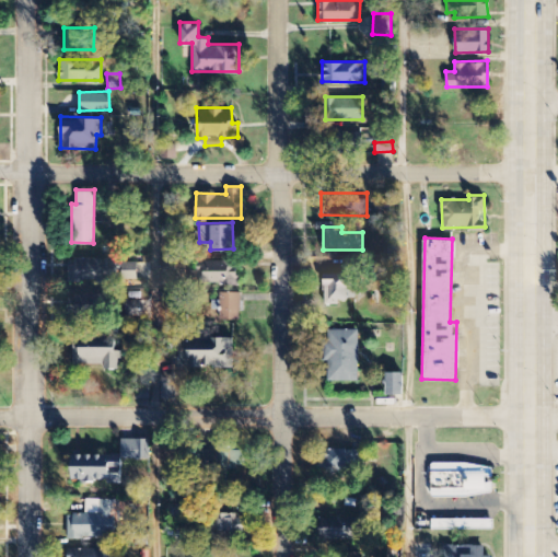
[(68,256),(67,278),(116,279),(116,257),(68,256)]
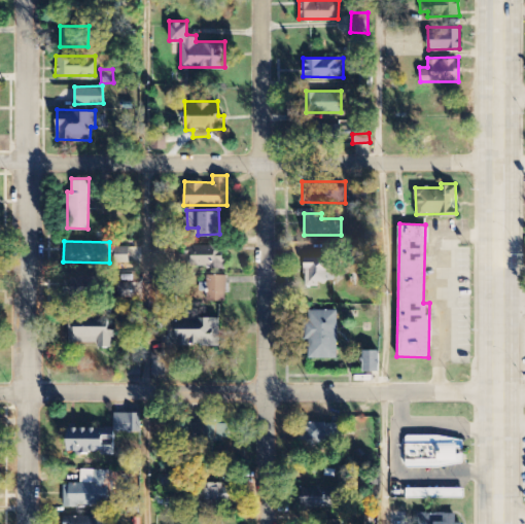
[(222,265),(221,243),(189,244),(190,266),(222,265)]
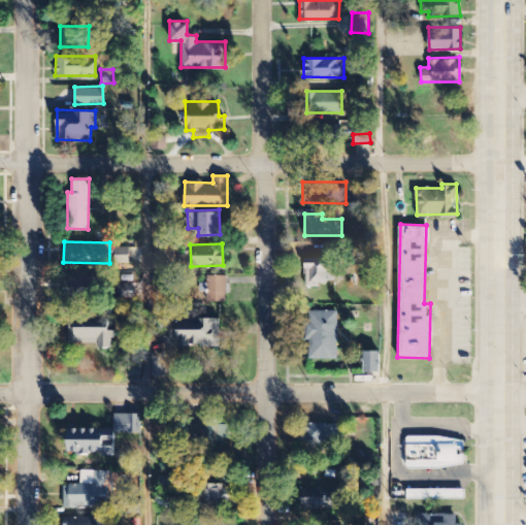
[(113,261),(128,262),(128,247),(113,247),(113,261)]
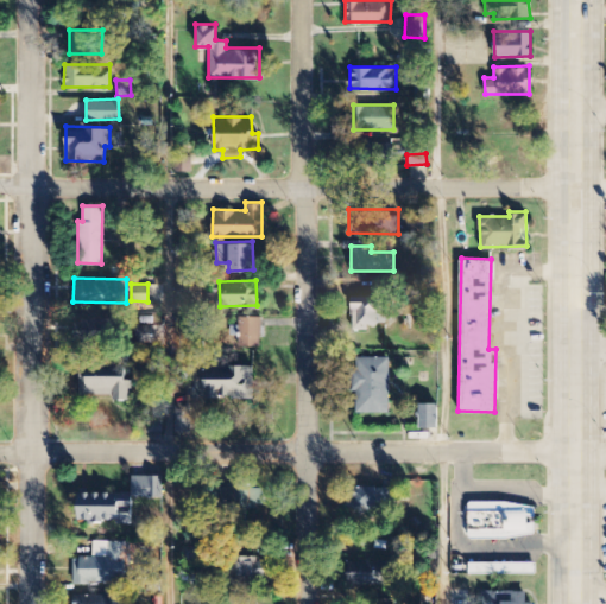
[(366,329),(366,324),(379,324),(379,294),(349,296),(351,329),(366,329)]
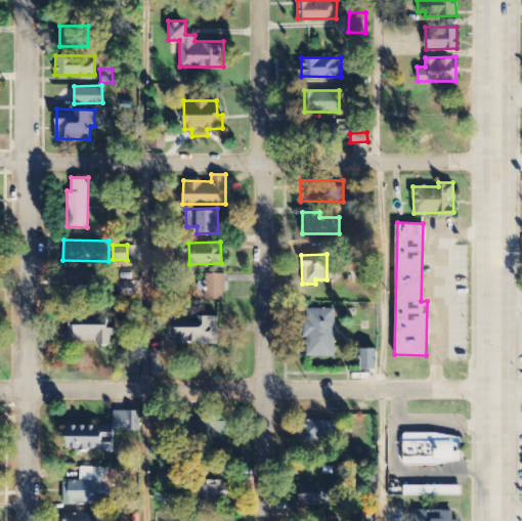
[(224,272),(205,271),(205,280),(206,280),(206,297),(223,298),(224,272)]
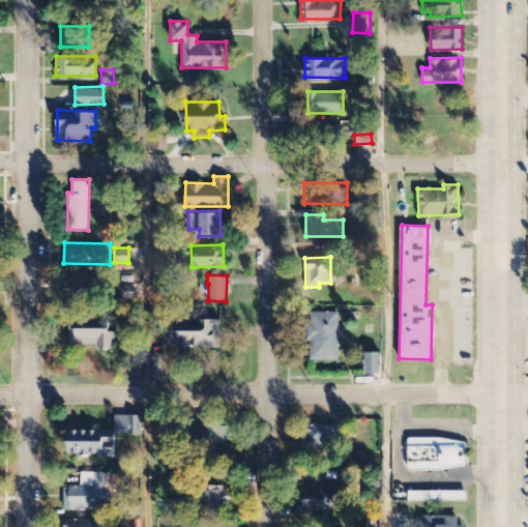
[(91,277),(63,277),(62,301),(91,302),(91,277)]
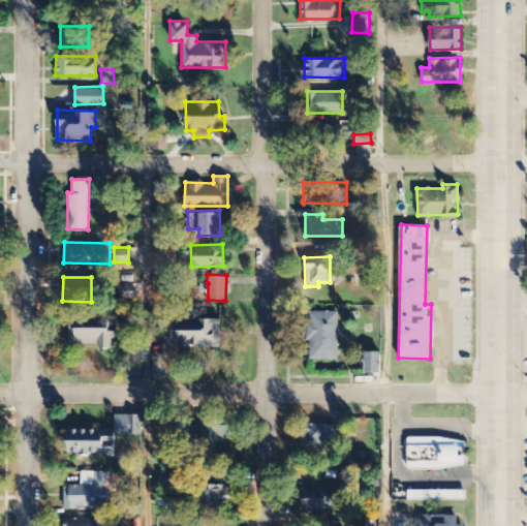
[(337,310),(307,310),(308,359),(338,359),(337,310)]
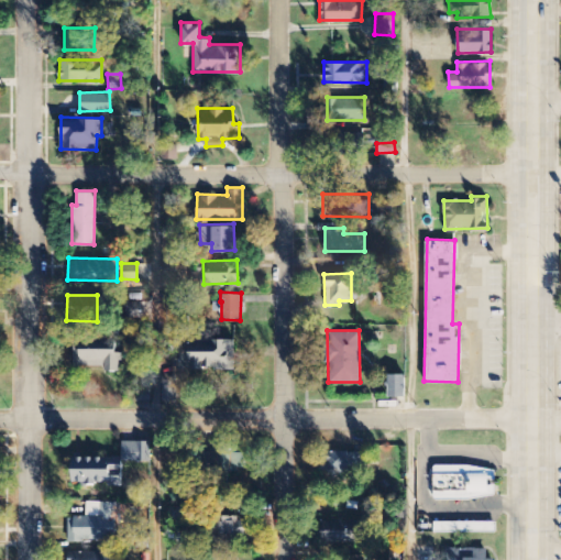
[(72,363),(100,364),(100,369),(116,369),(117,339),(73,337),(72,363)]
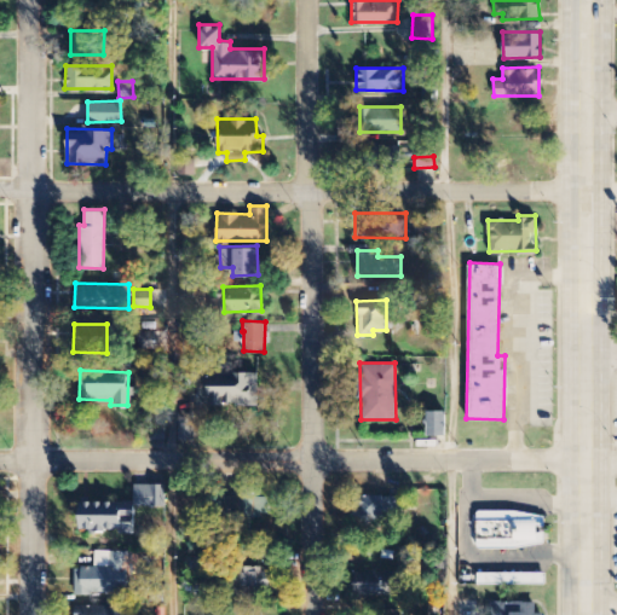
[(258,372),(199,370),(197,402),(257,405),(258,372)]
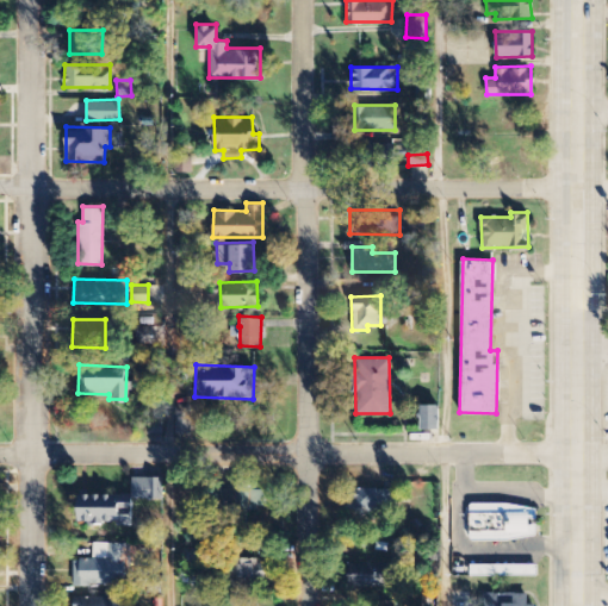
[(439,428),(439,404),(420,404),(420,428),(439,428)]
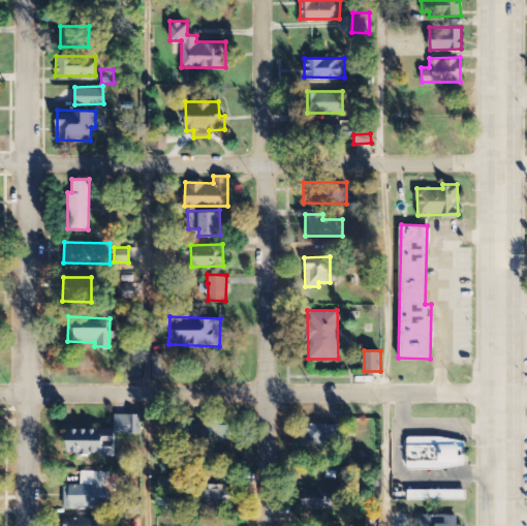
[(164,375),(165,352),(152,352),(151,375),(164,375)]
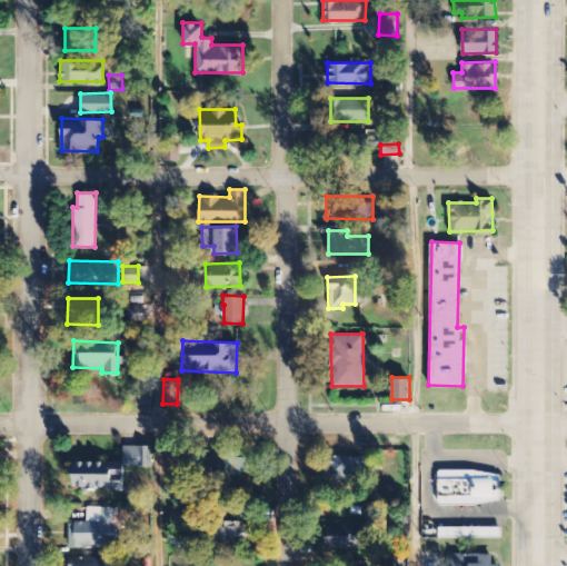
[(150,388),(136,388),(137,404),(151,404),(150,388)]
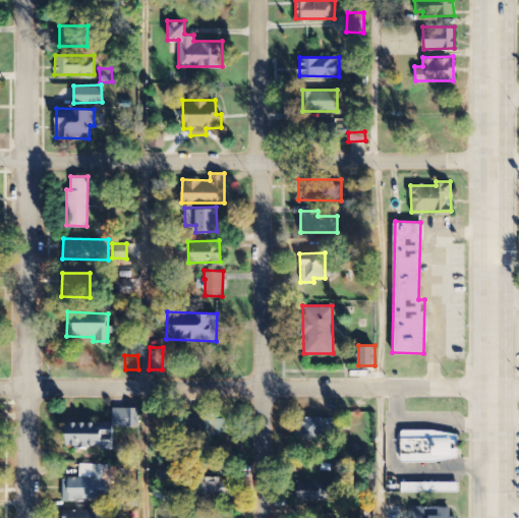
[(66,421),(66,446),(100,446),(100,448),(111,449),(112,424),(138,424),(138,407),(112,406),(112,421),(66,421)]
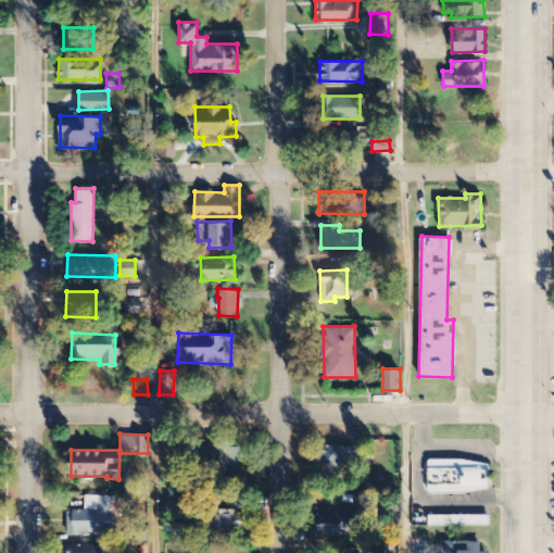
[(240,443),(204,443),(204,477),(224,477),(223,462),(240,462),(240,443)]
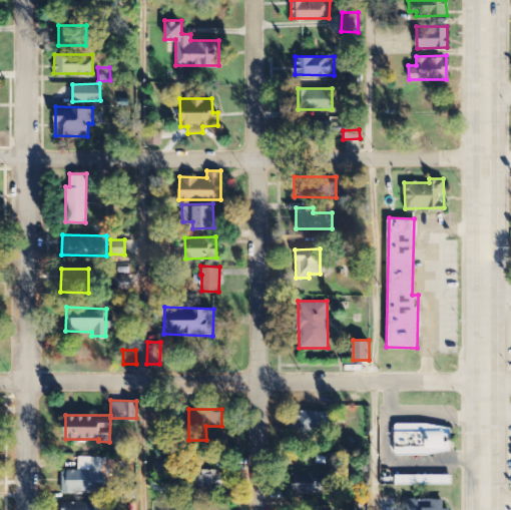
[(326,431),(325,410),(293,411),(294,432),(326,431)]
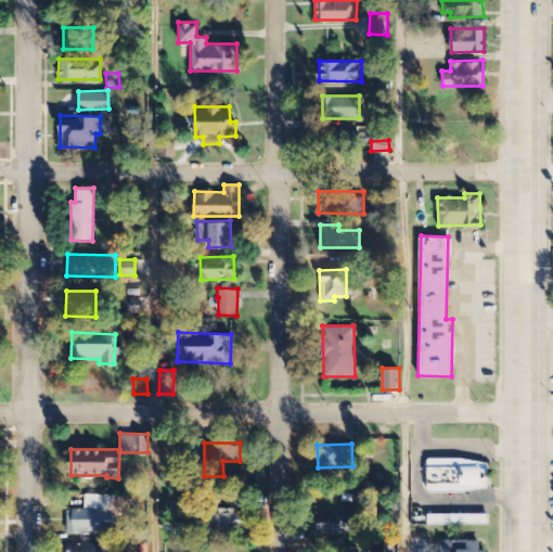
[(426,459),(427,491),(488,489),(487,474),(488,474),(487,458),(426,459)]
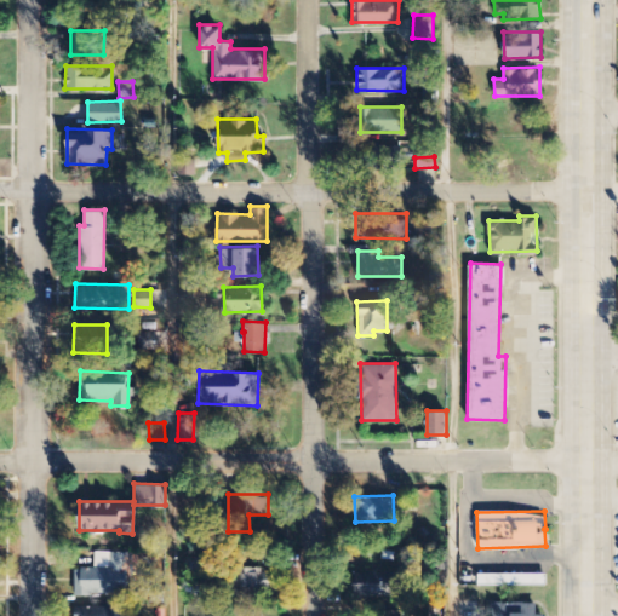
[(131,551),(93,551),(93,566),(73,566),(73,594),(125,594),(126,577),(131,577),(131,551)]
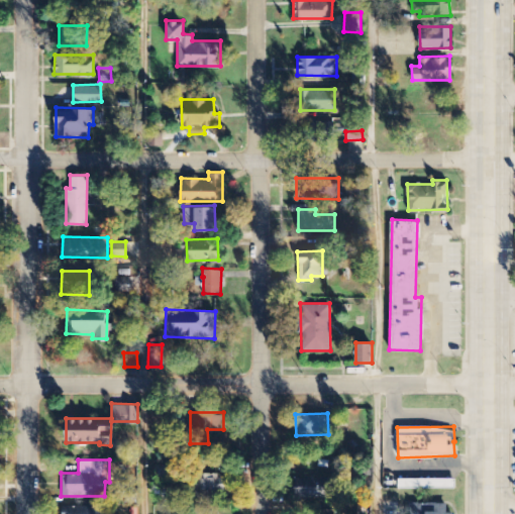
[(223,474),(200,473),(199,492),(223,493),(223,474)]
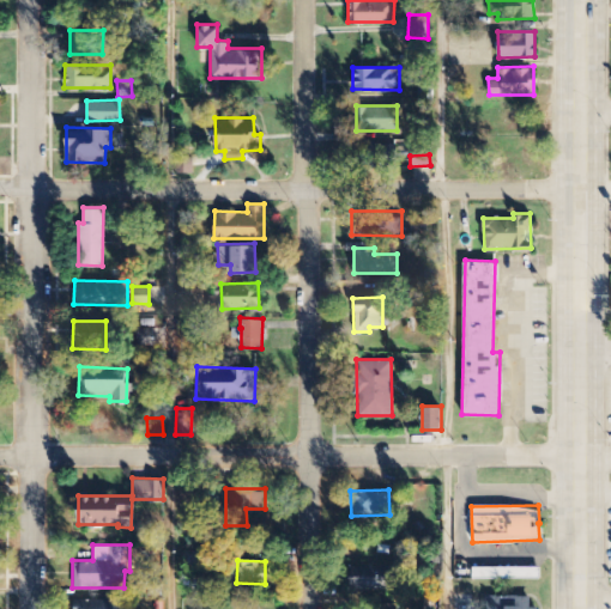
[(388,588),(388,562),(350,561),(349,586),(388,588)]
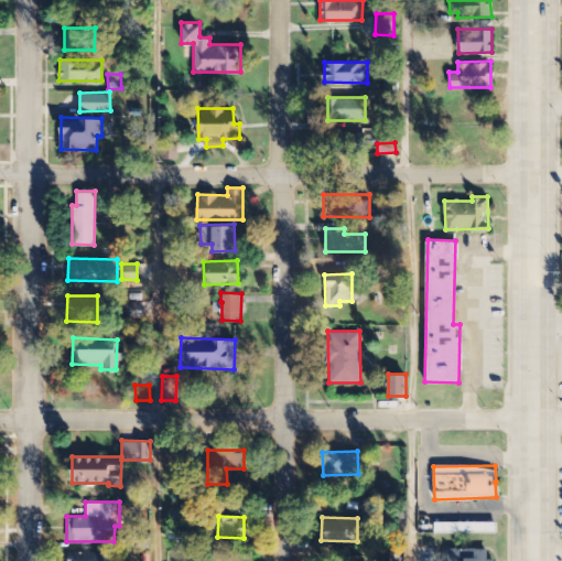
[(433,532),(496,531),(496,521),(433,521),(433,532)]
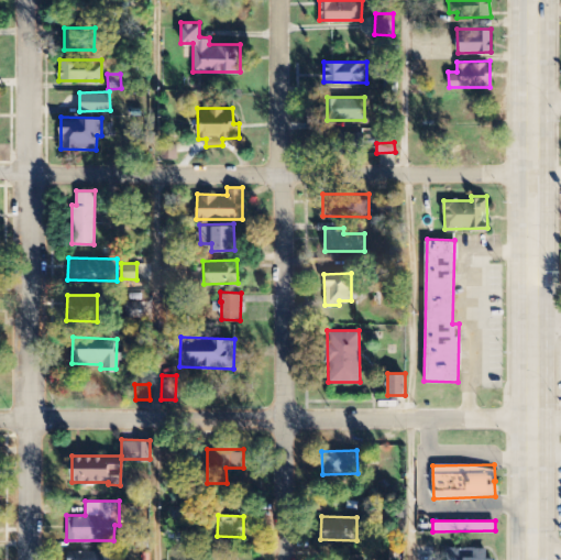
[(492,559),(493,557),(486,557),(486,547),(446,547),(446,559),(492,559)]
